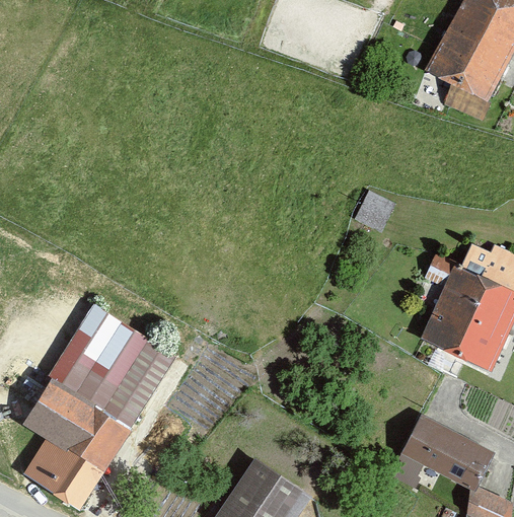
[(462,0),(425,69),(450,85),(443,103),(483,120),(513,55),(513,0),(462,0)]
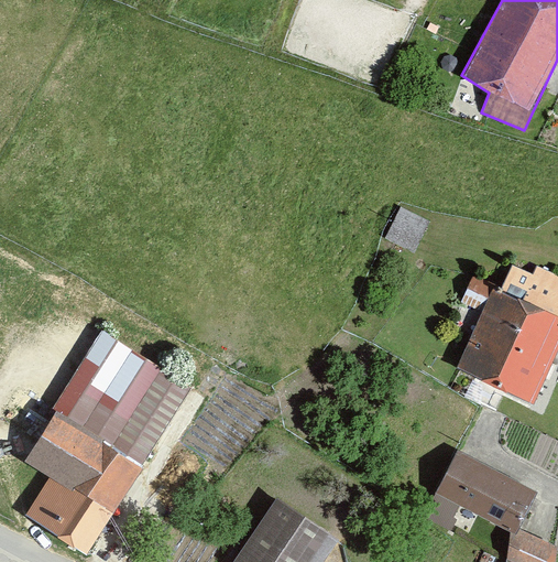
[(430,222),(397,207),(383,237),(414,254),(430,222)]
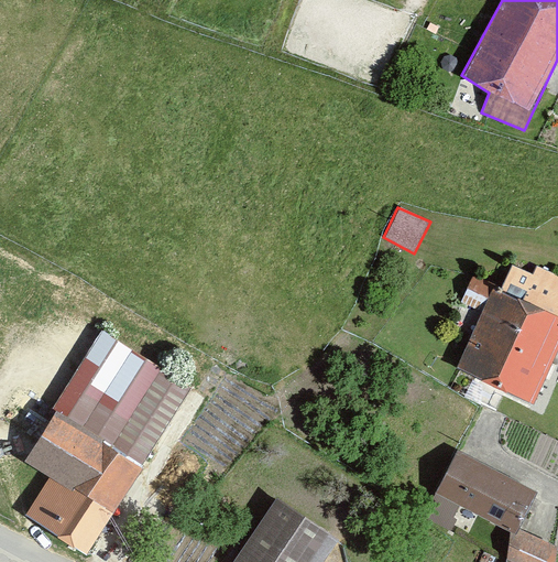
[(460,303),(480,313),(455,366),(542,411),(557,371),(557,273),(536,265),(532,272),(511,263),(501,285),(473,272),(460,303)]
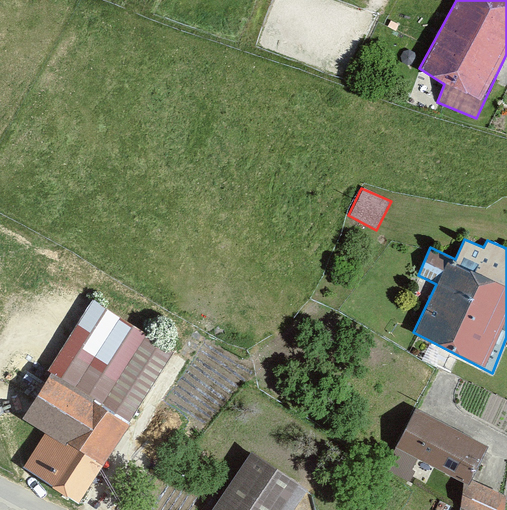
[(144,399),(67,350),(23,419),(45,433),(21,471),(75,506),(144,399)]
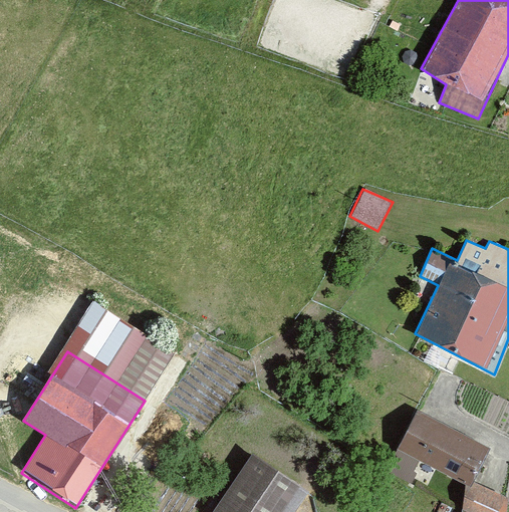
[(485,449),(419,412),(389,466),(414,478),(422,462),(463,484),(460,511),(505,511),(507,497),(476,481),(485,449)]
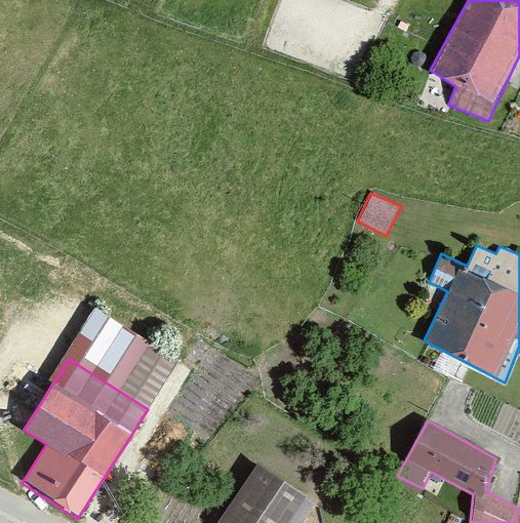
[(300,522),(312,506),(254,468),(216,522),(300,522)]
